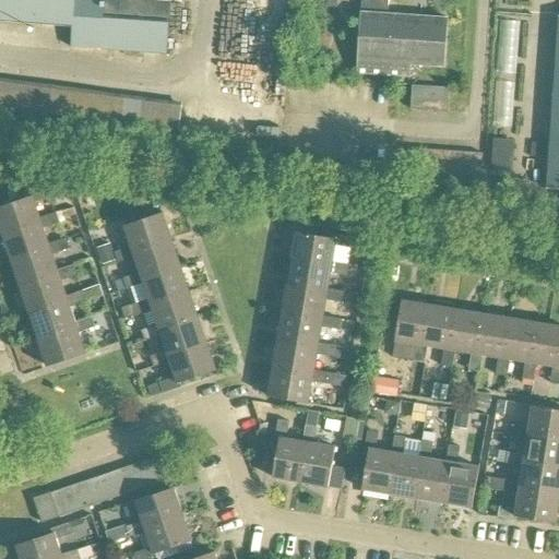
[(0,0),(0,22),(73,27),(71,48),(103,50),(105,0),(0,0)]
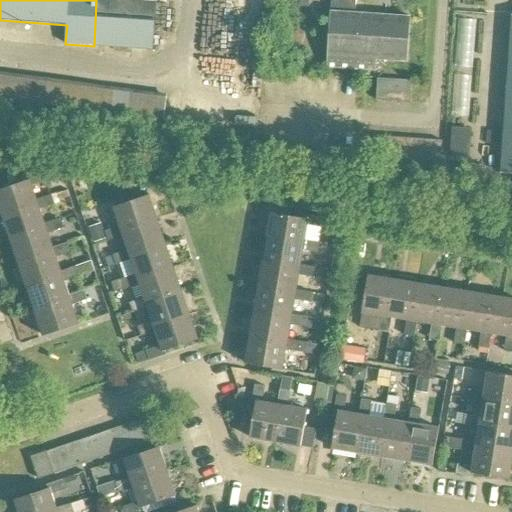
[(96,0),(94,46),(153,50),(156,0),(96,0)]
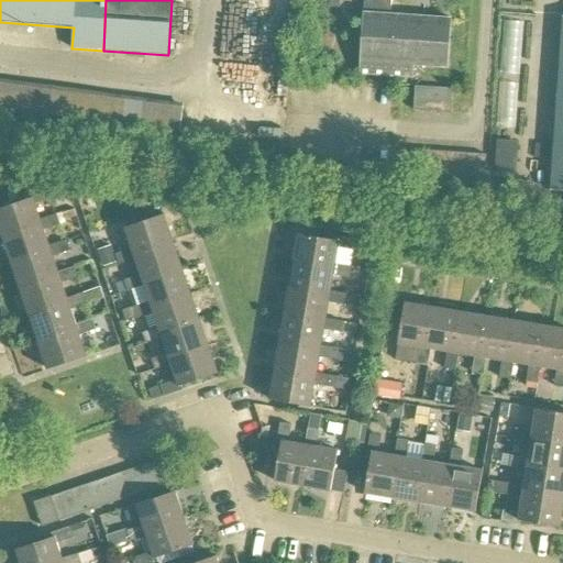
[(400,0),(364,0),(360,74),(414,77),(415,66),(449,68),(452,19),(392,14),(393,0),(400,0)]
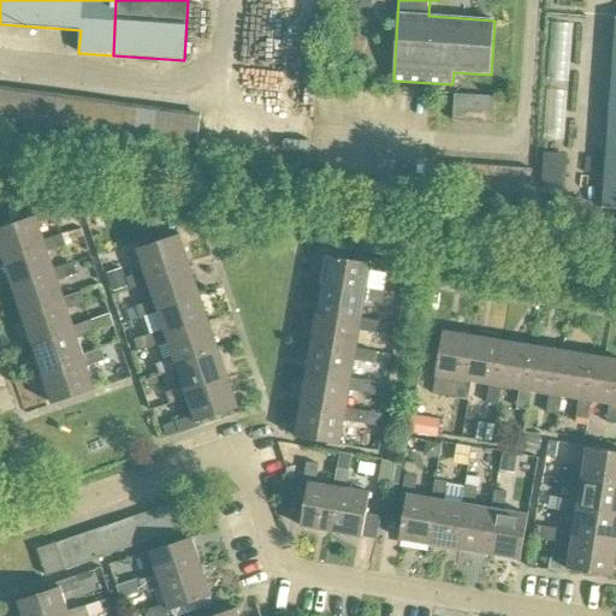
[(615,207),(615,19),(605,161),(603,207),(615,207)]
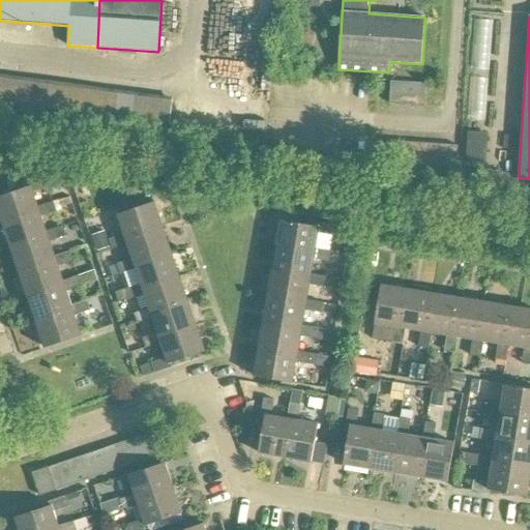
[(402,104),(403,81),(391,80),(389,102),(402,104)]
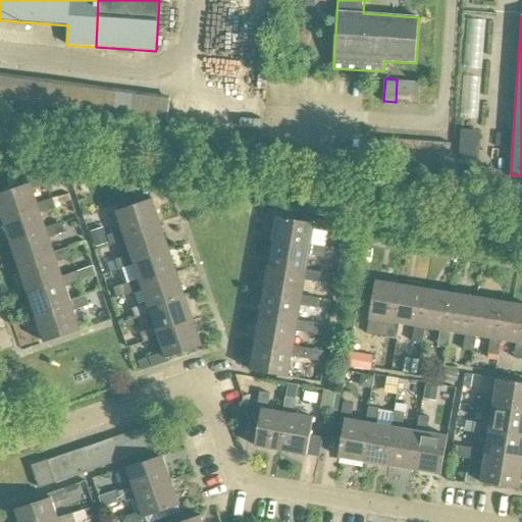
[(407,103),(408,81),(397,80),(396,102),(407,103)]
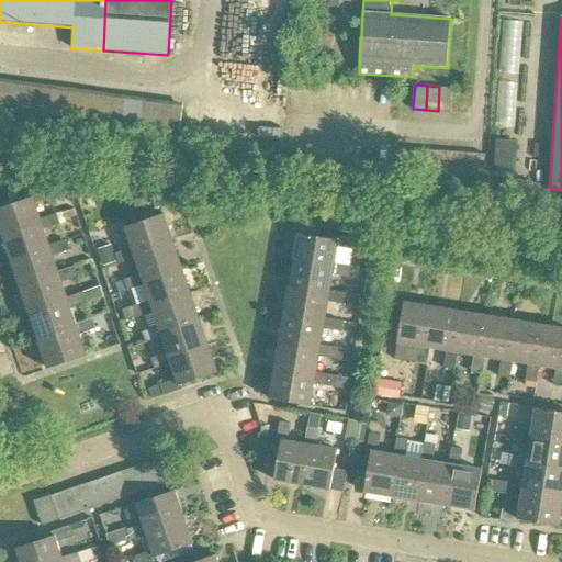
[(439,87),(438,111),(451,112),(452,88),(439,87)]
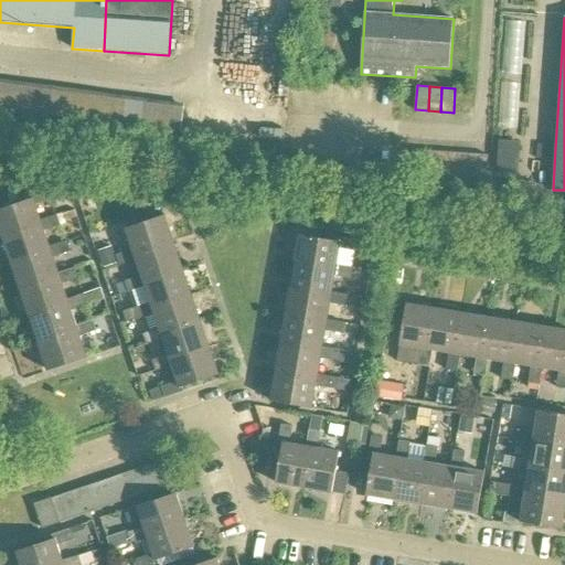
[(475,178),(476,153),(464,152),(461,177),(475,178)]
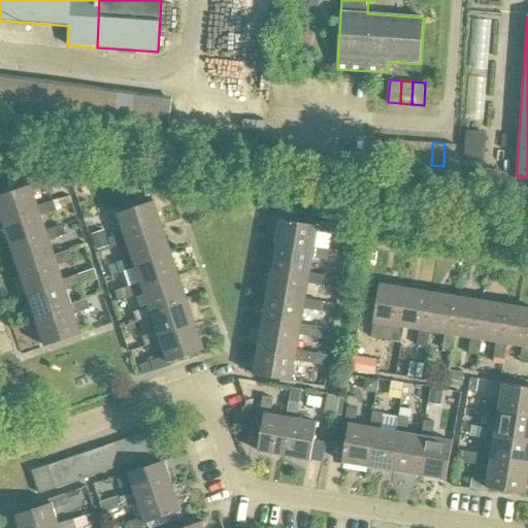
[(444,143),(443,166),(455,167),(456,144),(444,143)]
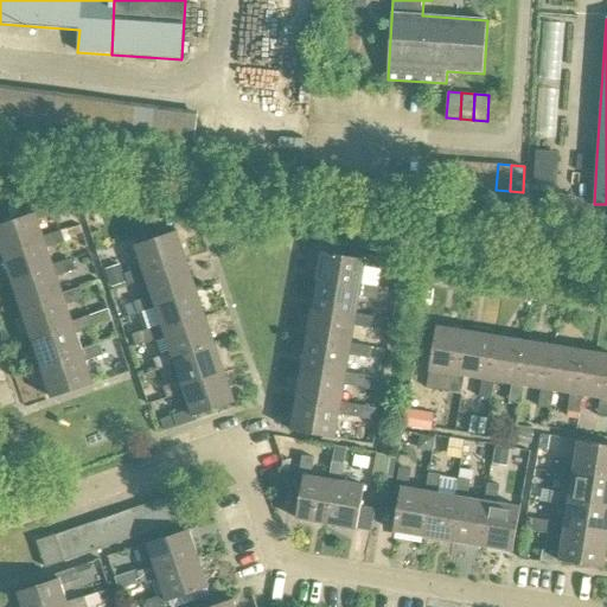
[(46,241),(45,237),(39,218),(56,212),(52,203),(33,209),(34,213),(0,225),(0,244),(4,256),(46,241)]
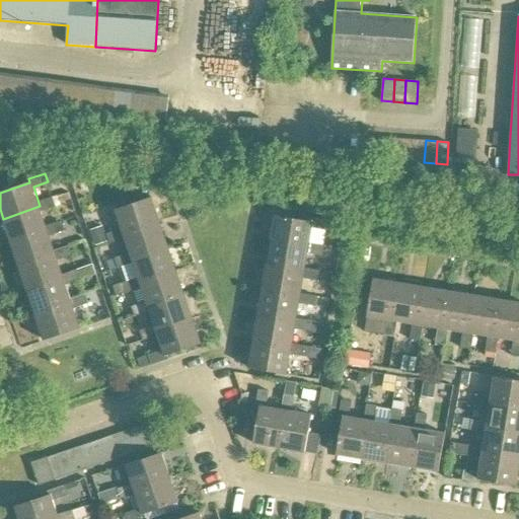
[(48,231),(47,226),(42,212),(56,207),(53,198),(39,203),(40,206),(3,219),(12,243),(48,231)]
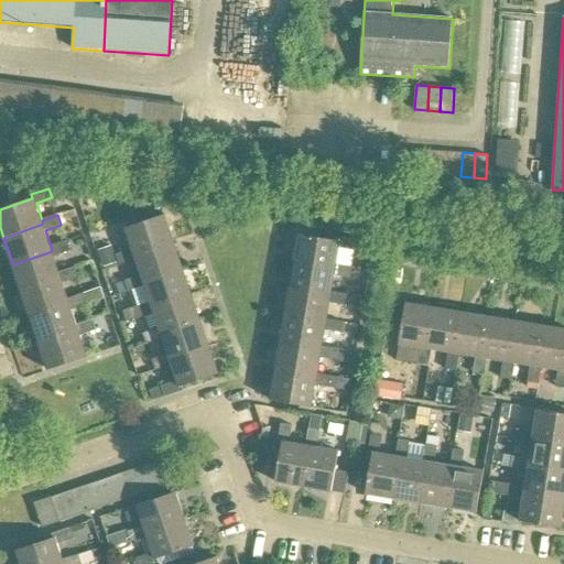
[(134,253),(174,240),(165,215),(127,227),(133,249),(118,255),(121,266),(137,260),(134,253)]
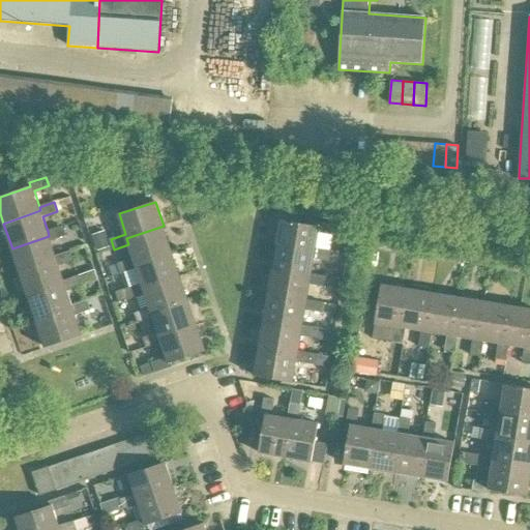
[(317,251),(317,247),(320,232),(348,237),(350,227),(320,222),(319,225),(283,218),(278,244),(317,251)]
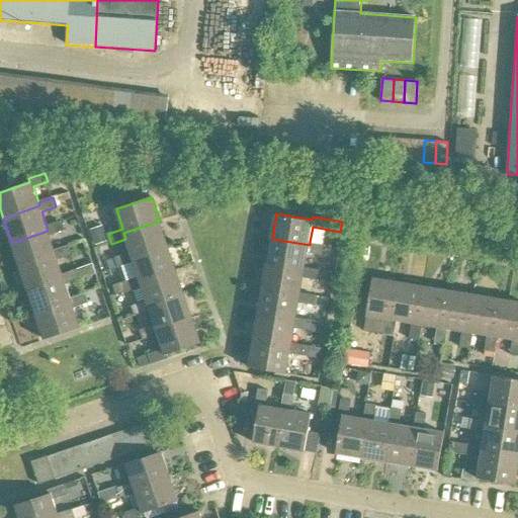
[(56,255),(55,250),(50,236),(64,231),(61,221),(47,226),(48,231),(12,243),(20,267),(56,255)]
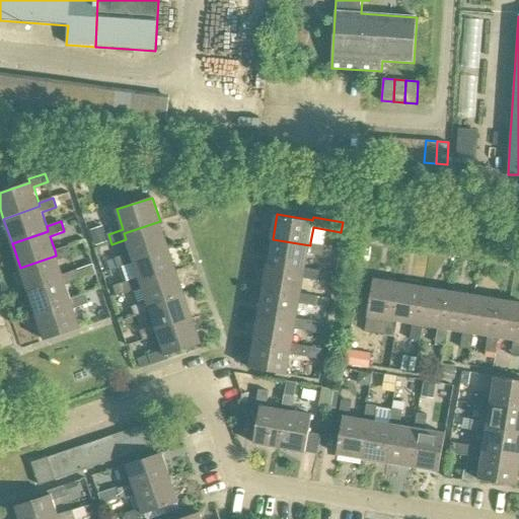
[(132,258),(168,246),(160,221),(124,233),(126,239),(131,253),(116,258),(120,269),(134,264),(132,258)]
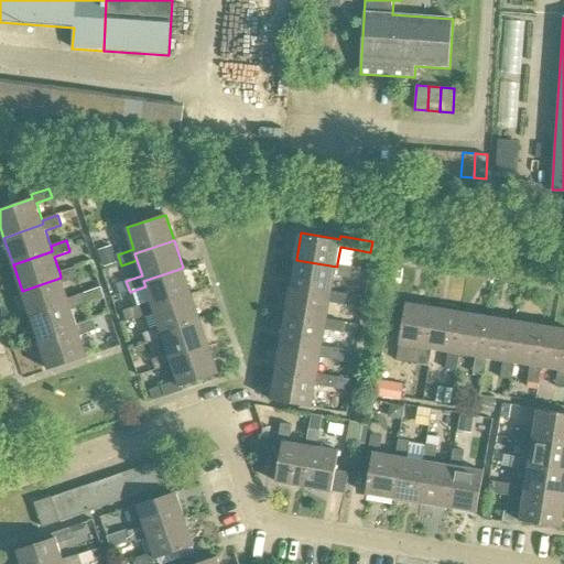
[(117,263),(111,247),(98,251),(104,268),(117,263)]
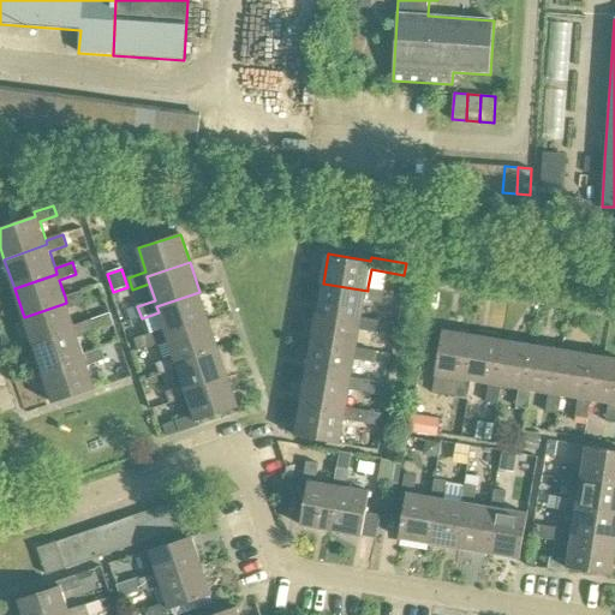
[(386,291),(368,287),(368,291),(323,284),(317,315),(362,322),(363,317),(366,299),(383,302),(386,291)]
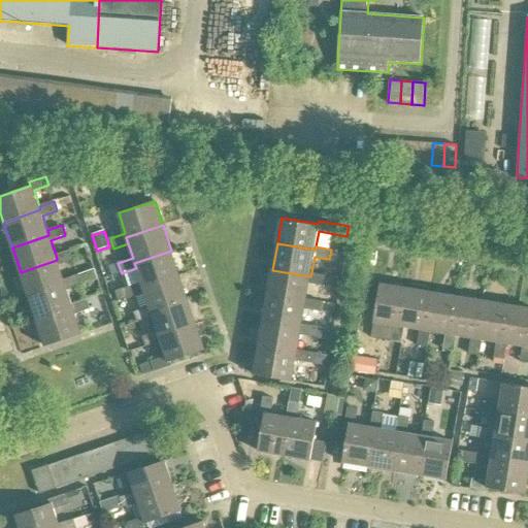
[(65,284),(64,279),(59,265),(73,260),(70,251),(56,255),(57,260),(21,272),(29,296),(65,284)]
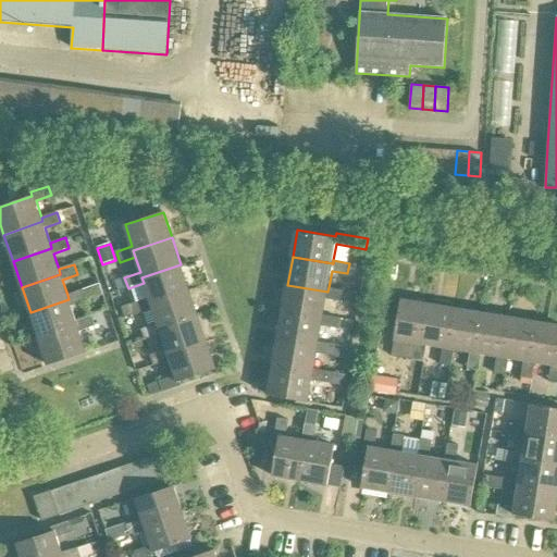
[(150,304),(189,289),(181,264),(141,277),(144,283),(149,299),(123,308),(126,318),(152,309),(150,304)]
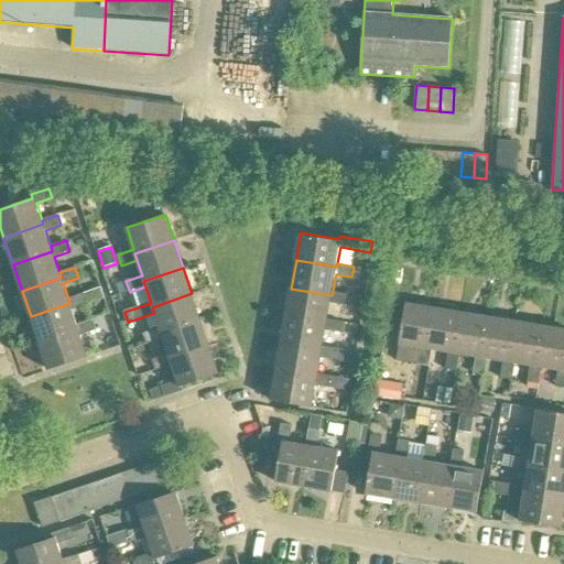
[(85,293),(89,304),(106,299),(101,288),(85,293)]
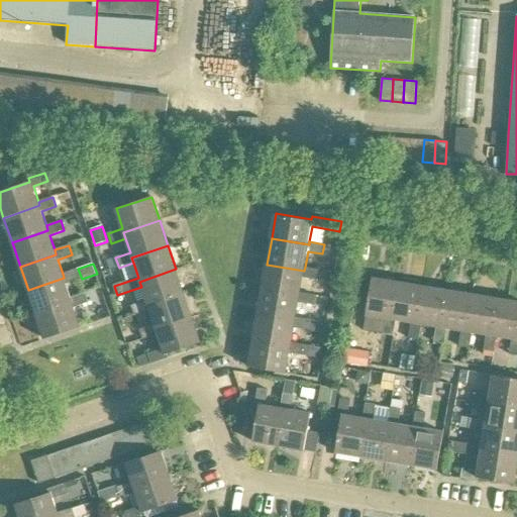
[(319,270),(305,267),(304,271),(267,265),(263,290),(298,296),(299,293),(302,278),(317,280),(319,270)]
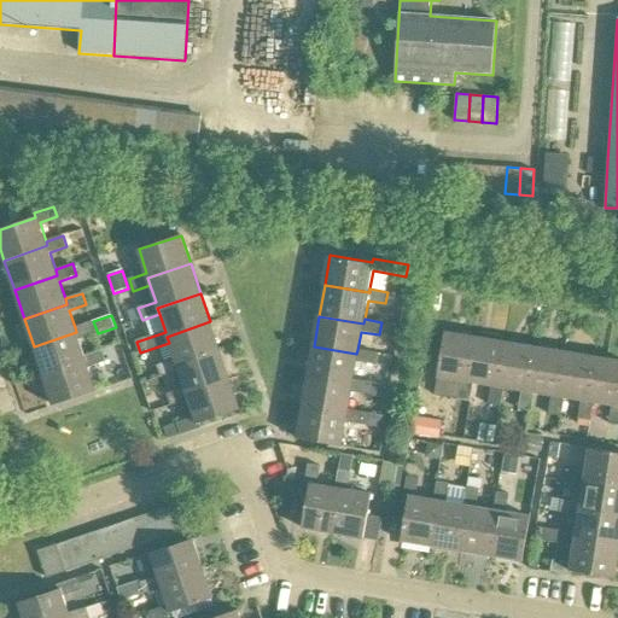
[(86,361),(85,356),(79,339),(95,333),(92,321),(75,327),(76,332),(34,347),(44,375),(86,361)]
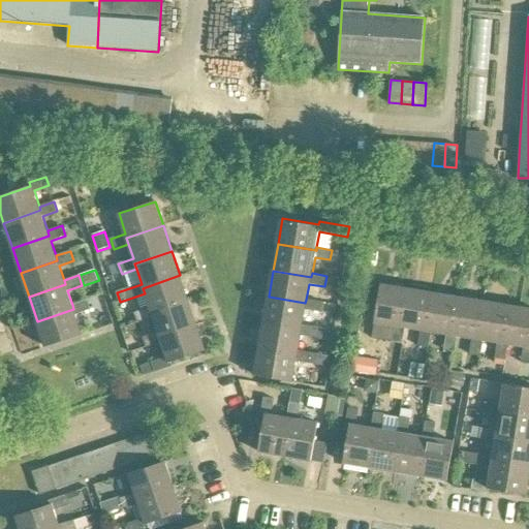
[(150,312),(188,299),(180,275),(143,288),(145,293),(150,309),(135,313),(138,322),(152,317),(150,312)]
